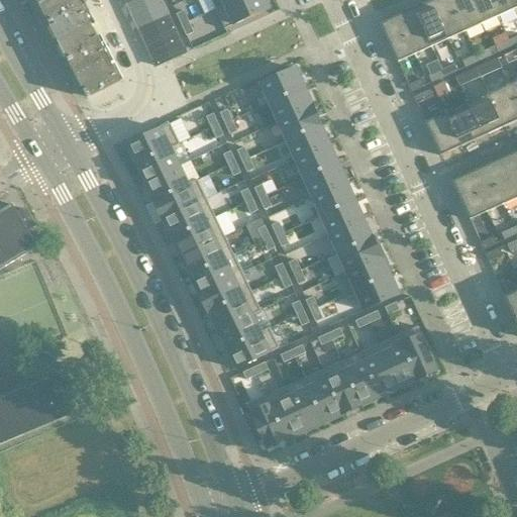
[(83,0),(46,0),(39,4),(49,22),(85,4),(83,0)]
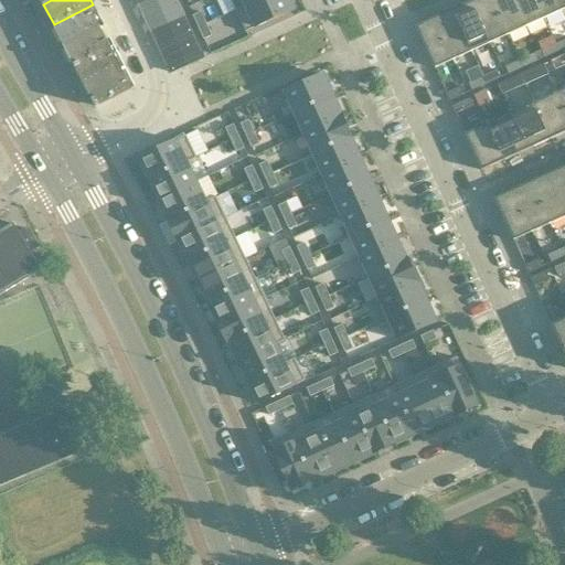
[(176,0),(147,0),(139,4),(145,17),(177,2),(176,0)]
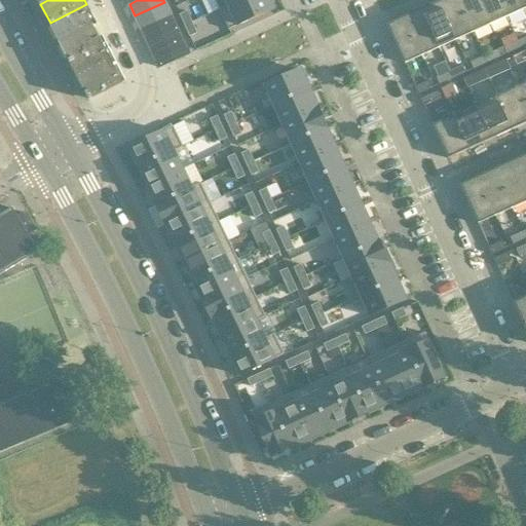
[(199,0),(208,15),(220,10),(240,0),(199,0)]
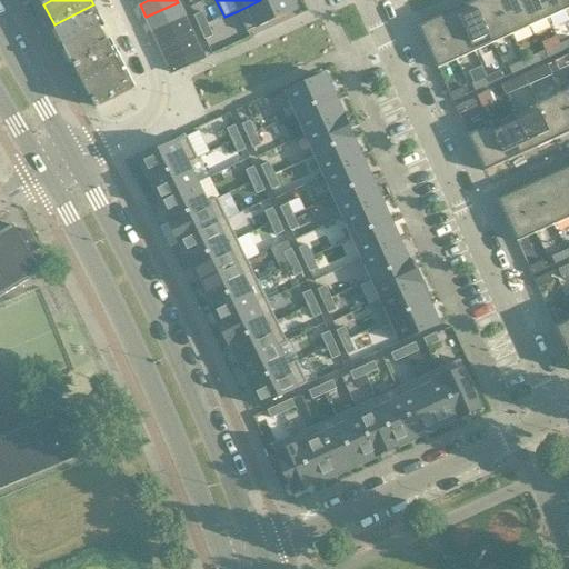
[(290,0),(260,0),(238,11),(247,32),(295,10),(290,0)]
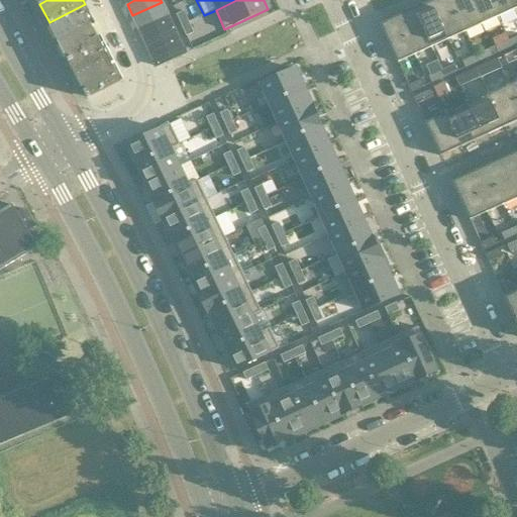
[(449,0),(433,0),(430,1),(448,40),(464,32),(449,0)]
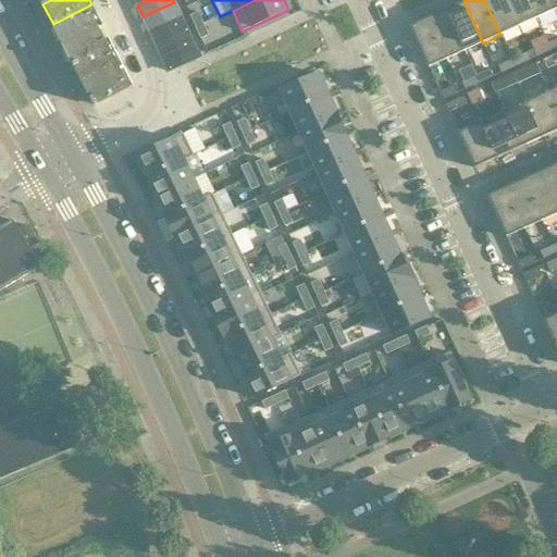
[(506,0),(484,0),(500,35),(518,27),(506,0)]
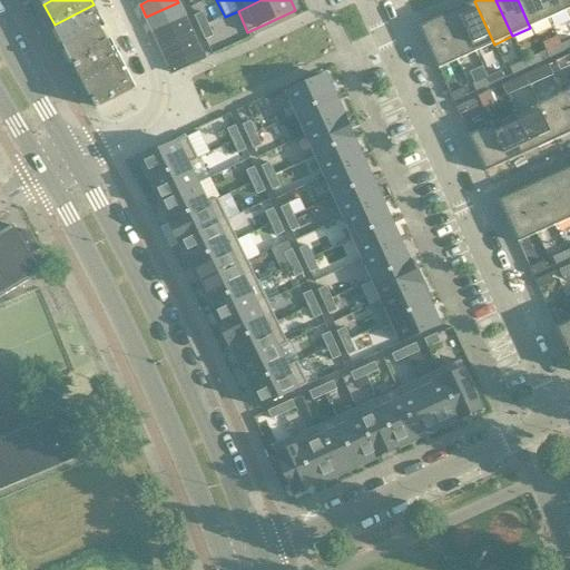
[(540,0),(518,0),(530,28),(549,19),(540,0)]
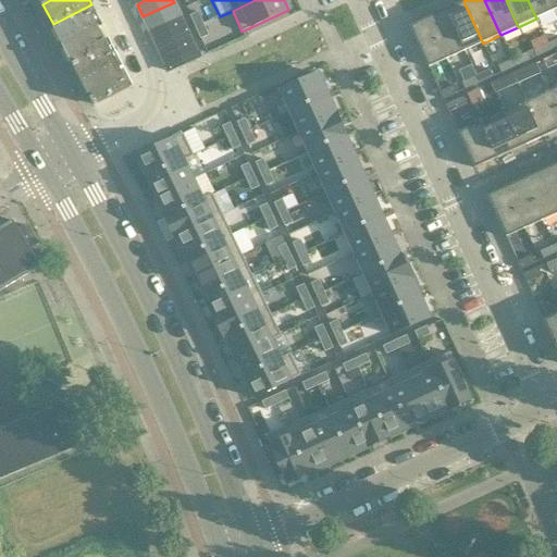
[(548,0),(528,0),(536,19),(554,11),(548,0)]
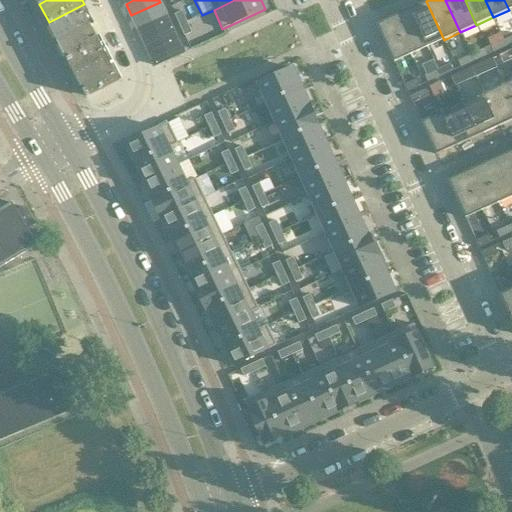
[(426,1),(410,9),(427,47),(444,40),(426,1)]
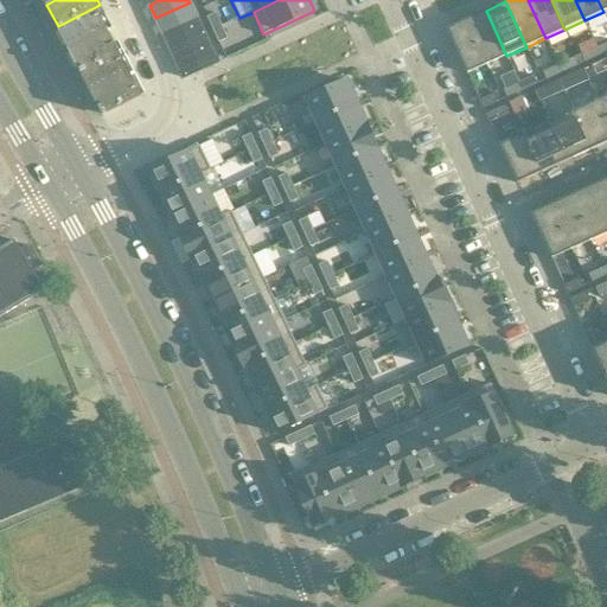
[(190,2),(155,18),(163,33),(197,17),(190,2)]
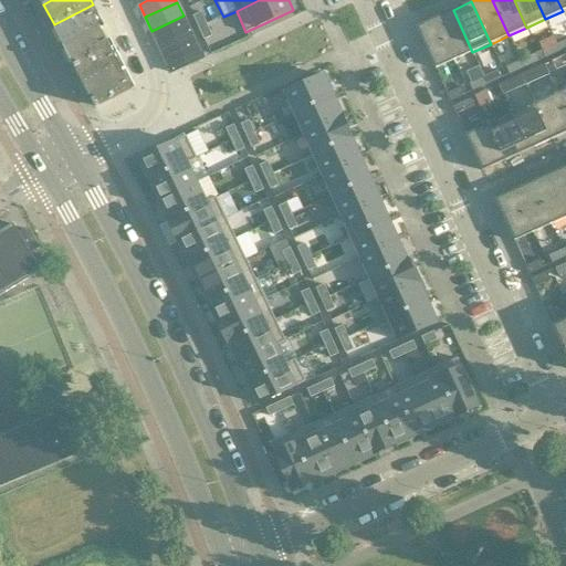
[(93,4),(54,24),(64,45),(104,25),(93,4)]
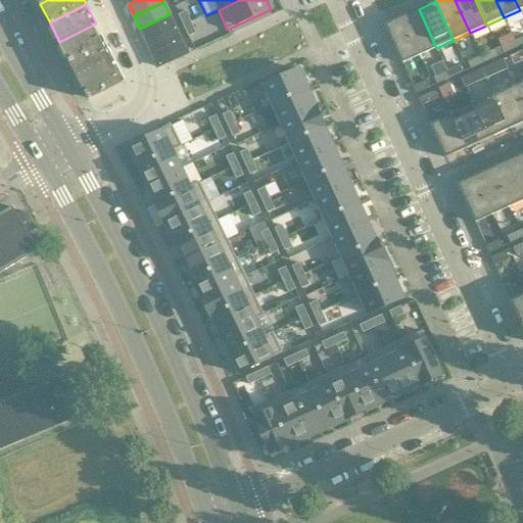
[(419,9),(401,16),(420,56),(436,48),(419,9)]
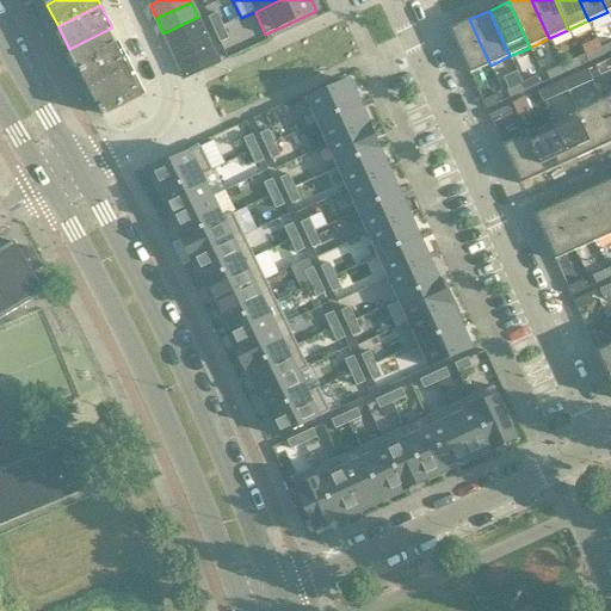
[(223,26),(217,13),(208,17),(214,30),(223,26)]
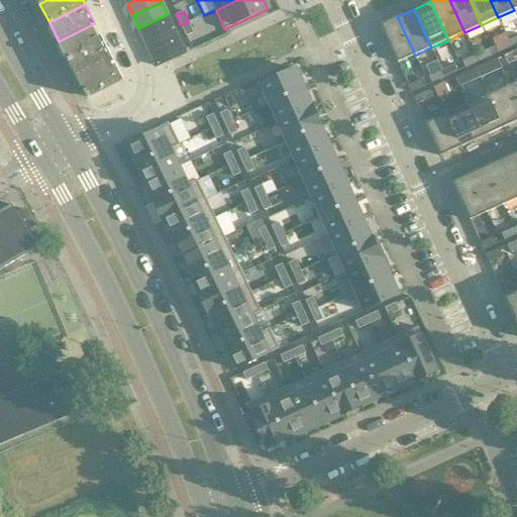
[(168,14),(138,28),(144,40),(174,27),(168,14)]
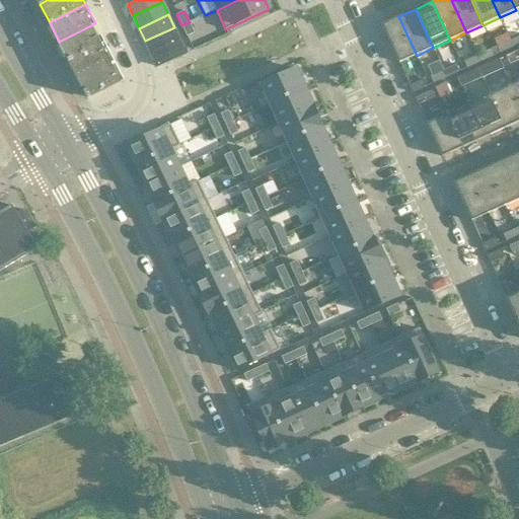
[(381,24),(399,63),(417,56),(398,16),(381,24)]
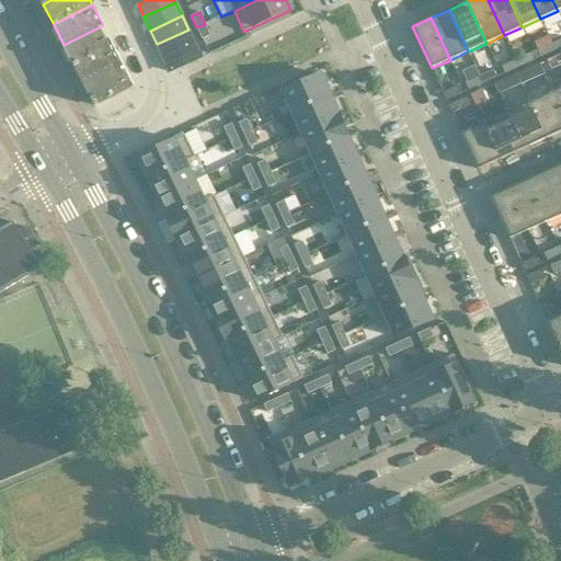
[(210,36),(205,24),(196,27),(202,39),(210,36)]
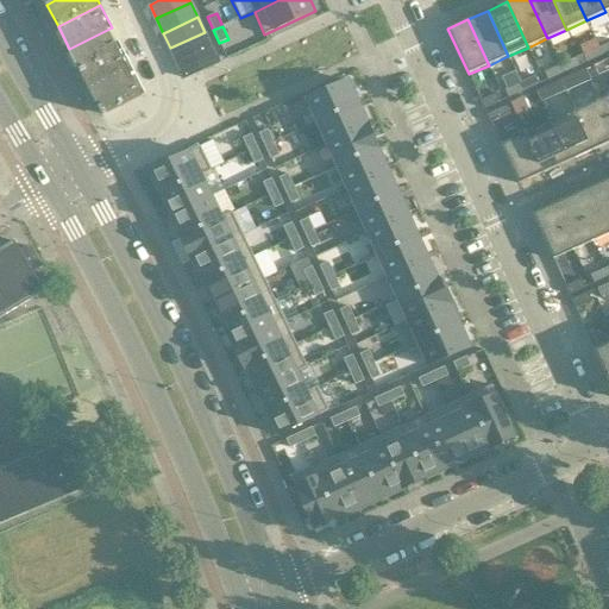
[(112,27),(69,49),(81,73),(124,50),(112,27)]
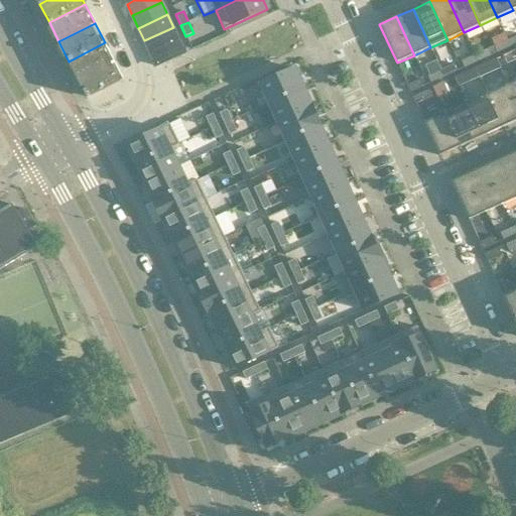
[(178,39),(173,27),(144,40),(149,52),(178,39)]
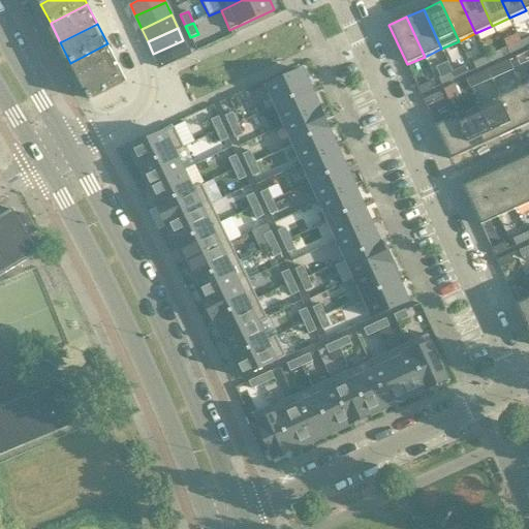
[(528,36),(520,41),(523,48),(528,44),(528,36)]
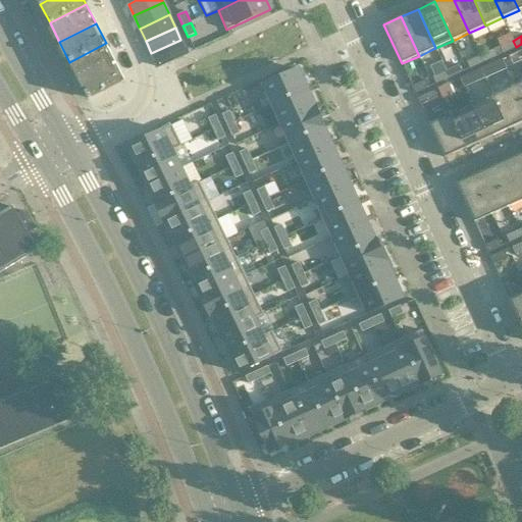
[(180,40),(151,53),(157,67),(187,53),(180,40)]
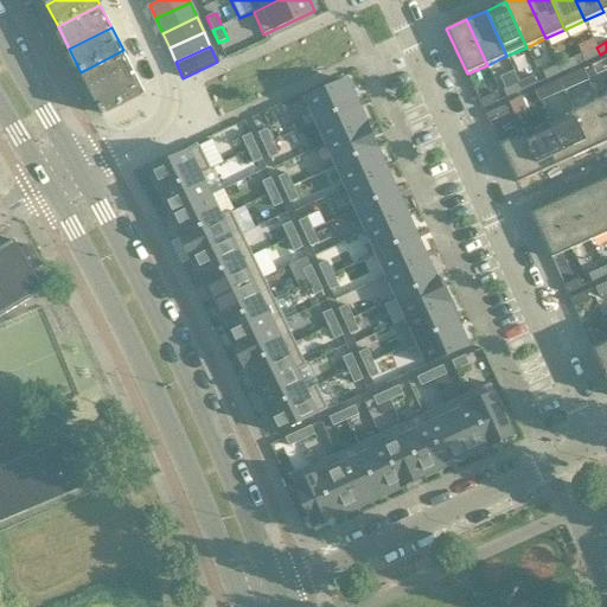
[(581,55),(585,62),(600,55),(596,48),(581,55)]
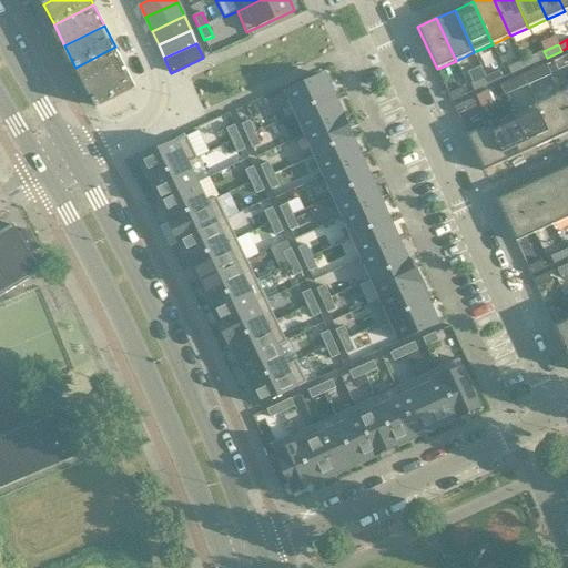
[(87,88),(125,68),(115,47),(75,68),(87,88)]
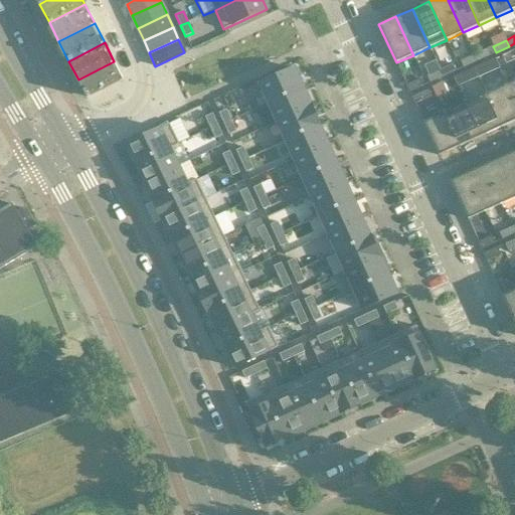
[(486,49),(473,55),(476,61),(489,56),(486,49)]
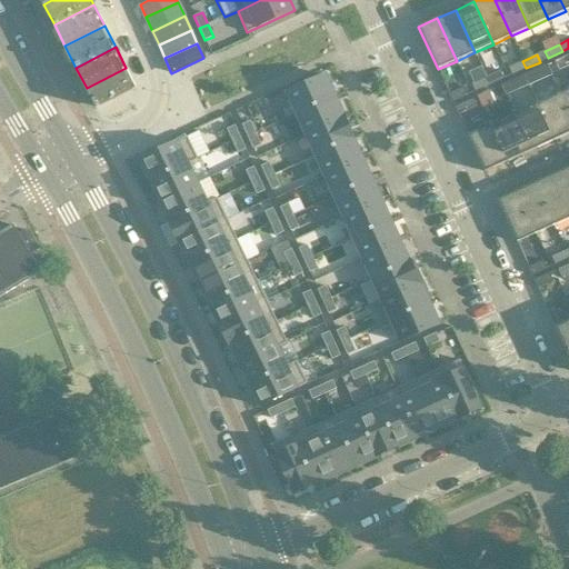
[(508,68),(511,75),(526,68),(522,61),(508,68)]
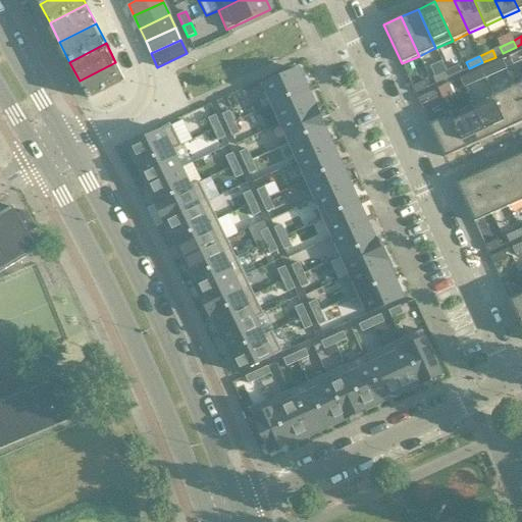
[(125,82),(115,62),(80,81),(90,100),(125,82)]
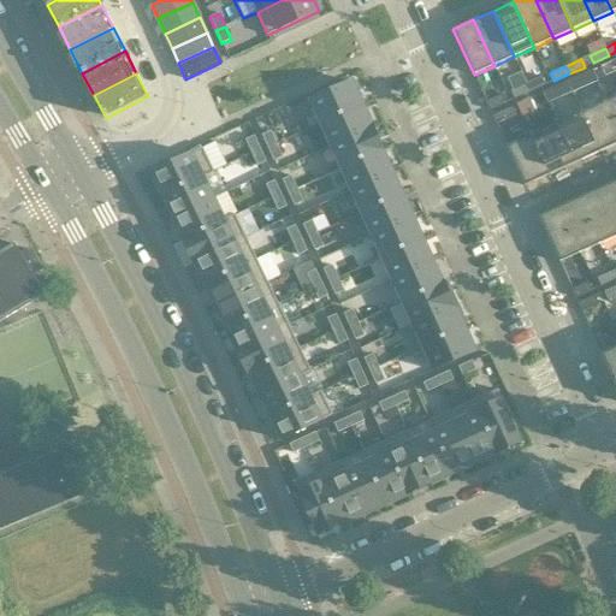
[(507,81),(515,99),(531,92),(527,83),(522,73),(507,81)]
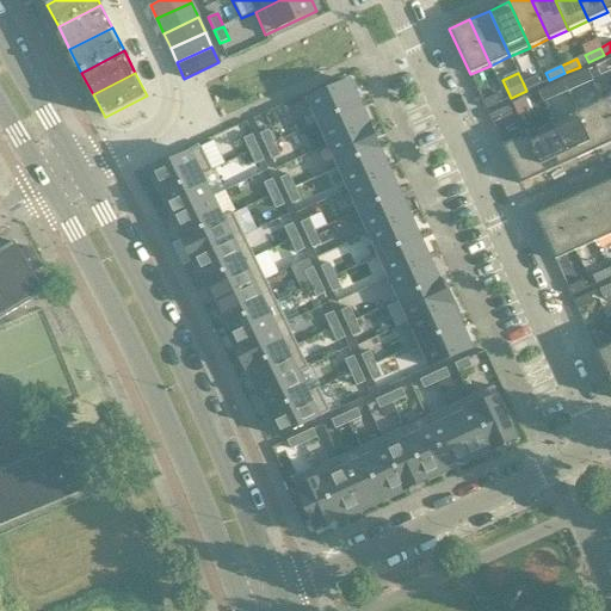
[(537,76),(523,82),(526,91),(541,84),(537,76)]
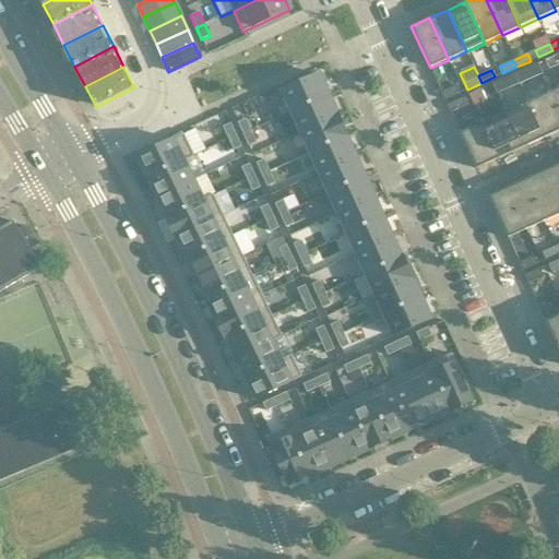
[(329,96),(319,74),(282,92),(292,113),(329,96)]
